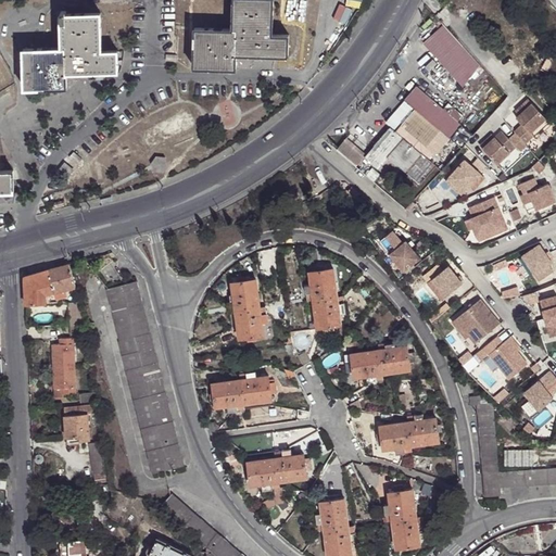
[(274,0),(232,0),(232,29),(196,27),(193,67),(236,68),(237,54),(255,54),(289,55),(289,36),(273,35),(274,0)]
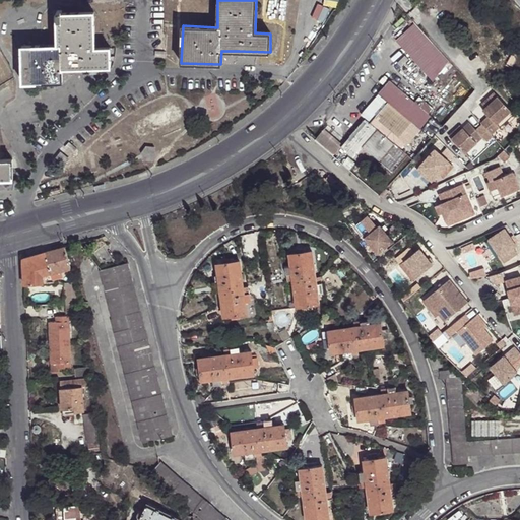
[(61,12),(56,12),(57,44),(22,46),(23,82),(63,81),(62,68),(110,66),(108,47),(93,47),(93,11),(61,12)]
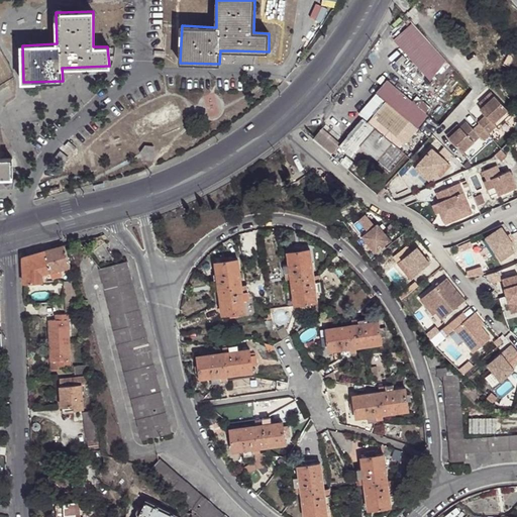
[(433,47),(416,28),(402,37),(419,61),(431,56),(433,47)]
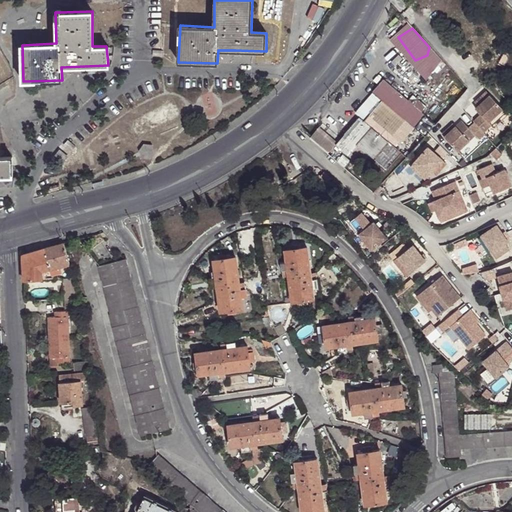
[(408,100),(405,98),(384,79),(373,92),(382,100),(370,115),(394,136),(407,122),(415,128),(424,117),(426,115),(422,112),(427,106),(413,94),(408,100)]
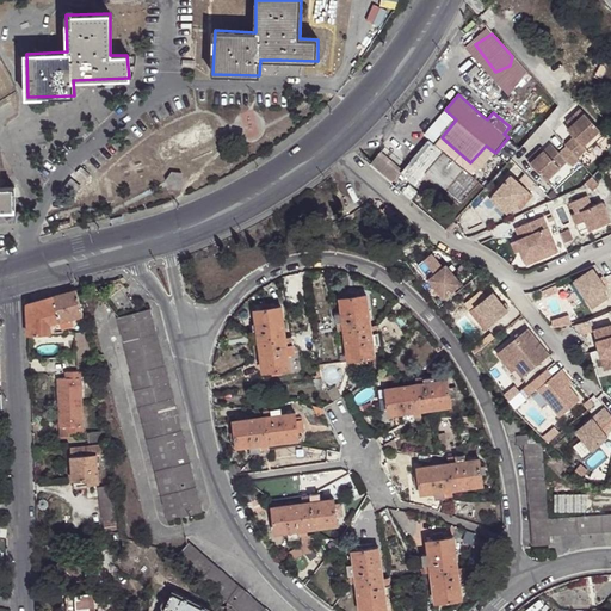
[(569,129),(574,134),(588,122),(585,117),(569,129)]
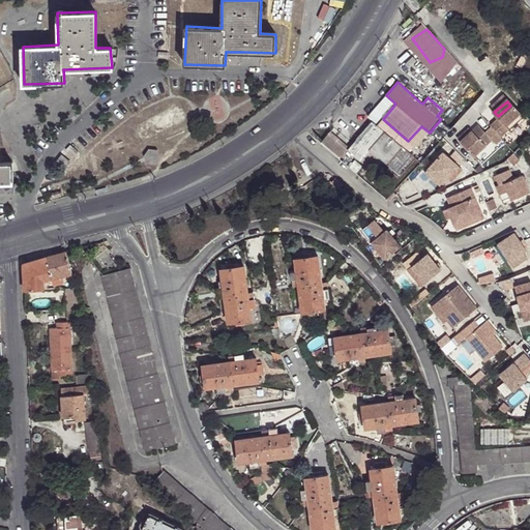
[(500,125),(492,131),(493,134),(502,144),(509,138),(510,137),(507,134),(523,121),(510,106),(498,116),(495,118),(500,125)]
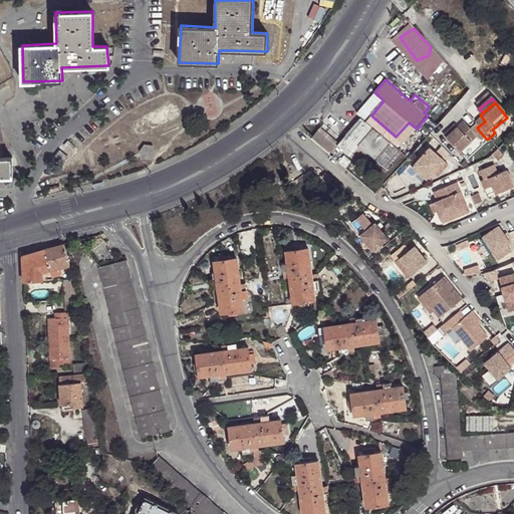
[(372,127),(360,117),(340,141),(336,146),(361,169),(372,157),(389,171),(403,155),(396,148),(384,138),(372,127)]
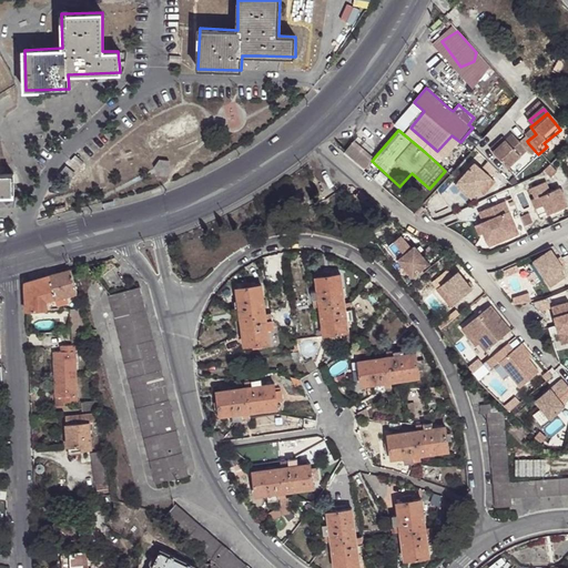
[(460,142),(452,135),(462,145),(474,133),(470,130),(460,142)]
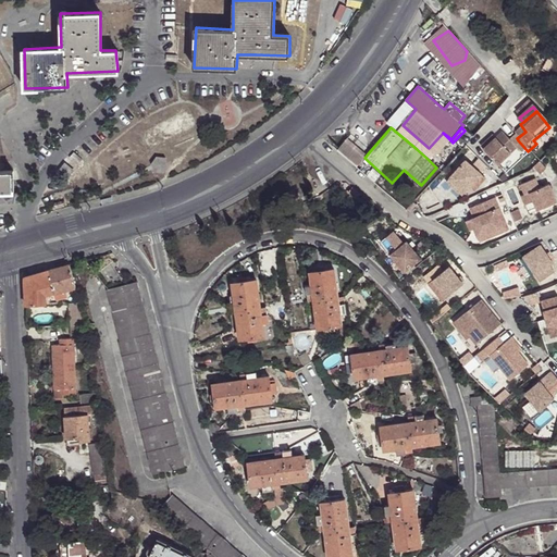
[(549,127),(533,140),(536,144),(535,145),(539,148),(555,134),(549,127)]
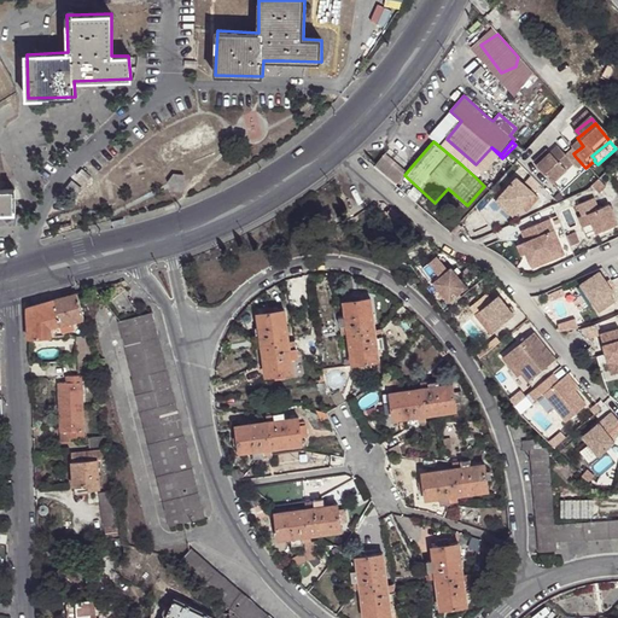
[(389,150),(383,157),(404,175),(409,169),(389,150)]
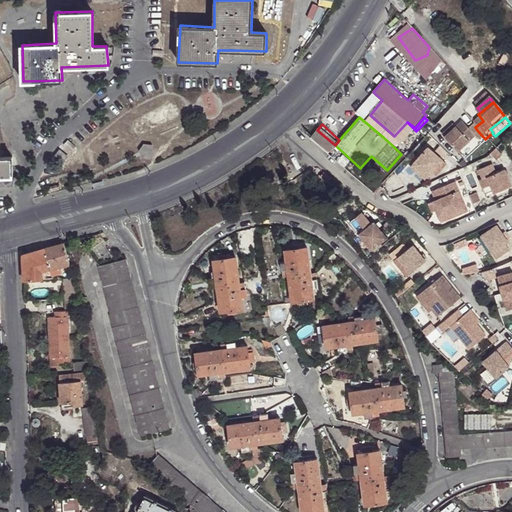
[(485,139),(476,129),(470,134),(464,126),(457,131),(445,141),(458,156),(476,141),(480,145),(486,140),(485,139)]
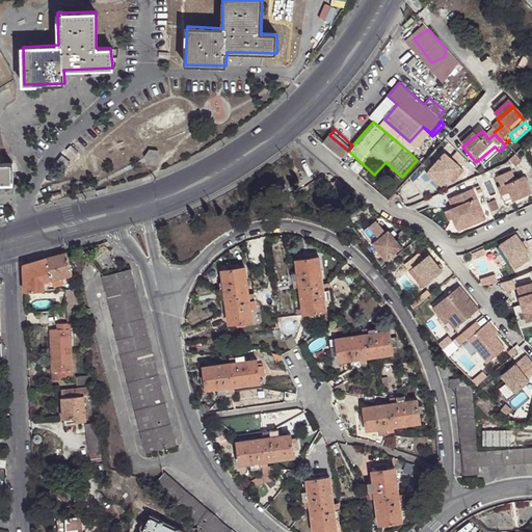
[(460,143),(462,147),(475,136),(473,133),(460,143)]
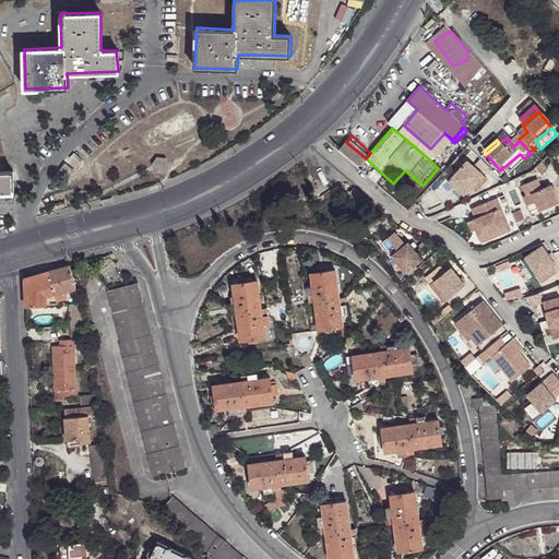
[(346,142),(339,151),(358,167),(366,158),(346,142)]
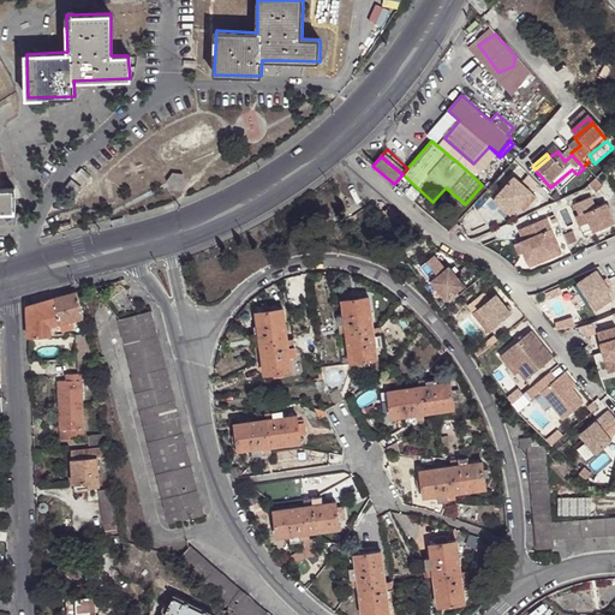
[(464,161),(460,165),(473,177),(477,172),(464,161)]
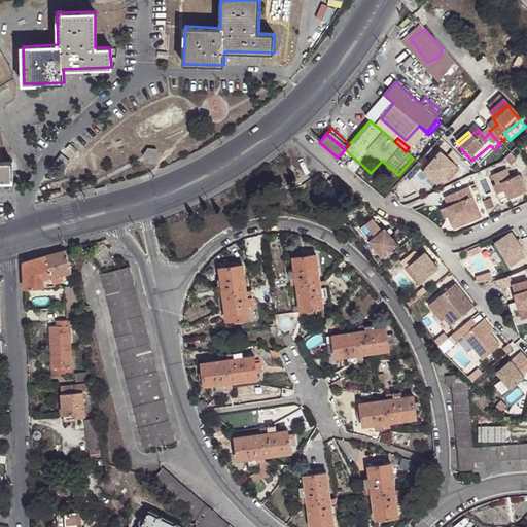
[(143,153),(146,161),(153,161),(157,154),(154,148),(147,147),(143,153)]
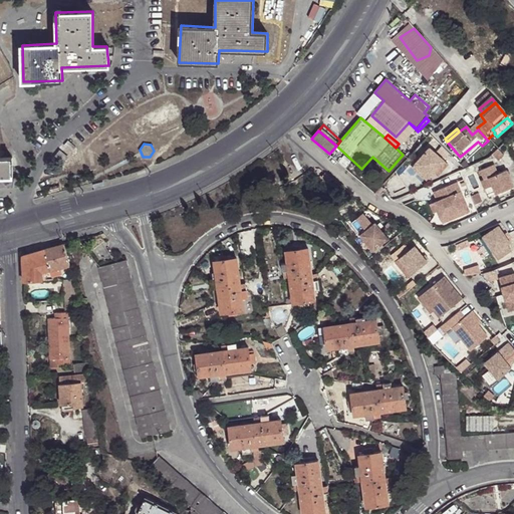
[(67,158),(59,153),(53,160),(61,166),(67,158)]
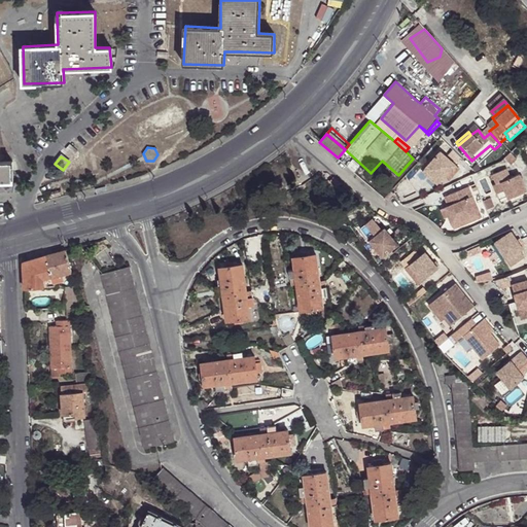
[(441,156),(422,176),(429,184),(432,181),(438,186),(455,171),(441,156)]
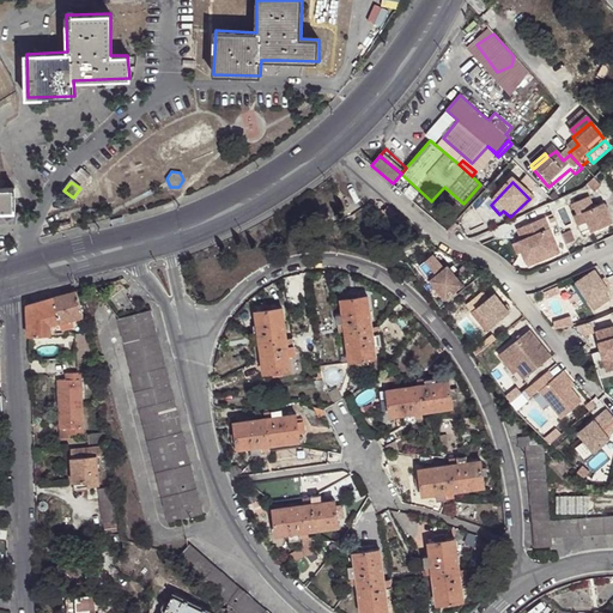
[(0,211),(16,211),(16,188),(0,188),(0,211)]
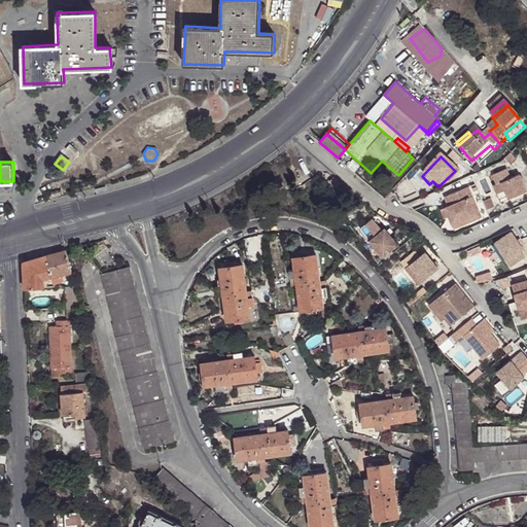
[(496,178),(500,187),(505,185),(513,203),(526,196),(526,185),(523,177),(515,181),(511,172),(496,178)]
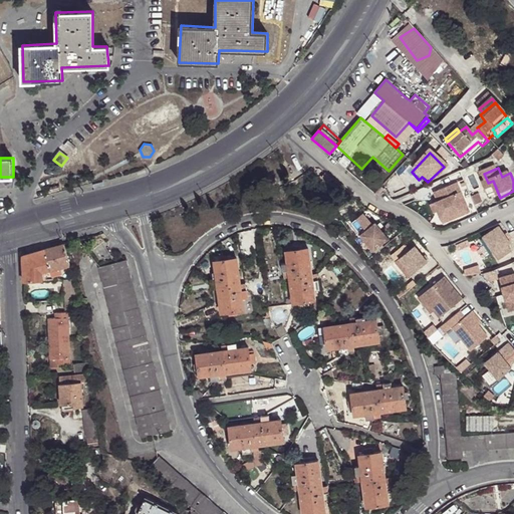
[(332,180),(325,174),(322,178),(329,184),(332,180)]
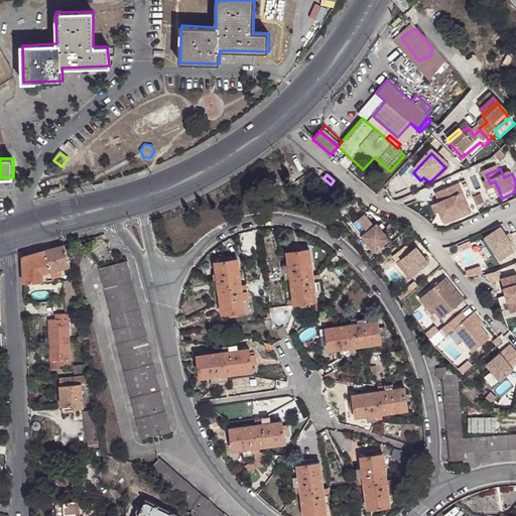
[(423,177),(420,180),(426,185),(429,182),(423,177)]
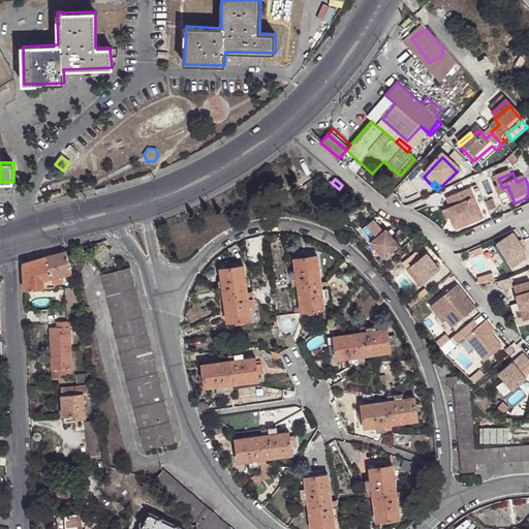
[(502,188),(499,190),(506,207),(515,204),(507,186),(502,188)]
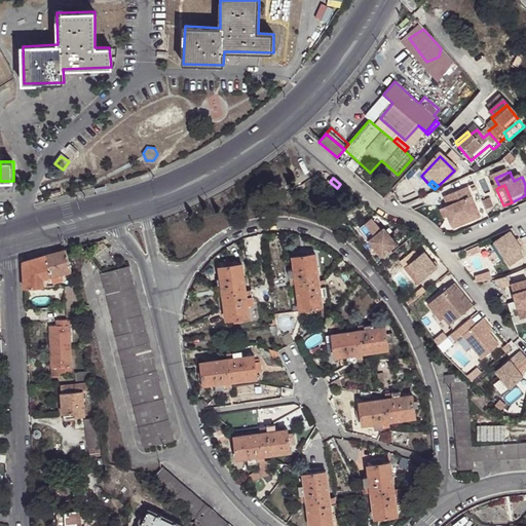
[(471,190),(447,200),(451,210),(447,211),(451,220),(454,227),(478,217),(471,201),(475,199),(471,190)]
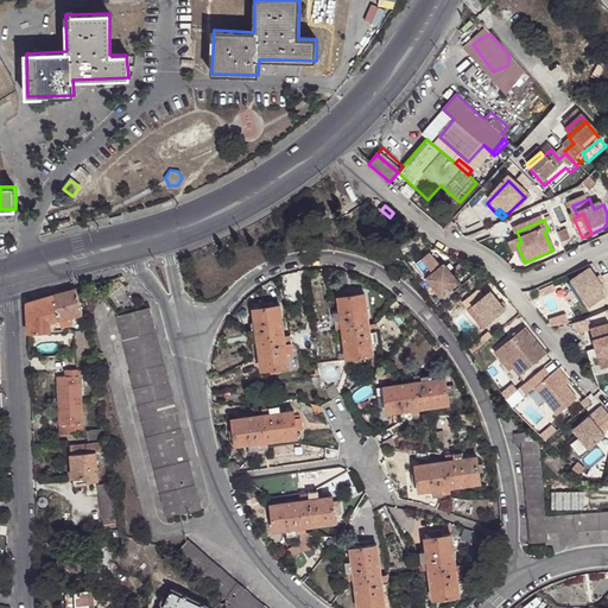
[(552,251),(525,263),(527,268),(558,254),(549,230),(544,233),(552,251)]
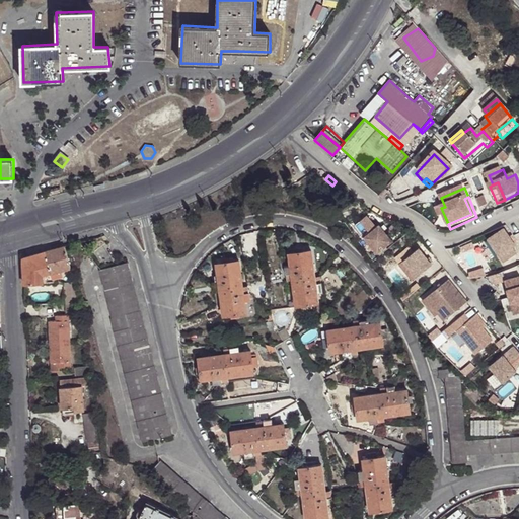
[(486,199),(478,202),(482,209),(489,207),(486,199)]
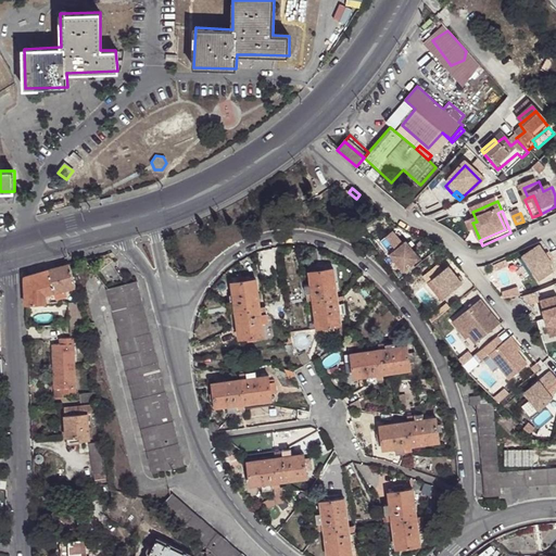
[(403,244),(393,232),(380,242),(390,254),(390,255),(404,273),(419,260),(406,242),(403,244)]
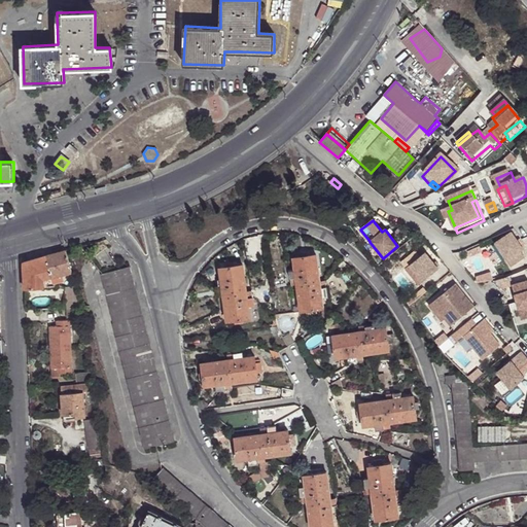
[(515,234),(499,245),(516,269),(526,260),(526,257),(524,253),(526,251),(515,234)]
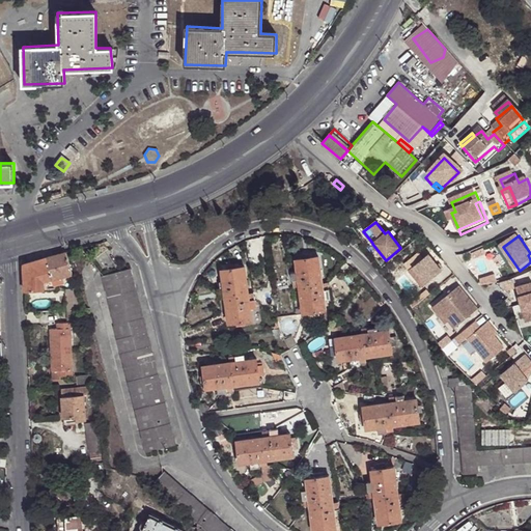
[(72,274),(66,252),(47,257),(53,280),(61,277),(68,275),(72,274)]
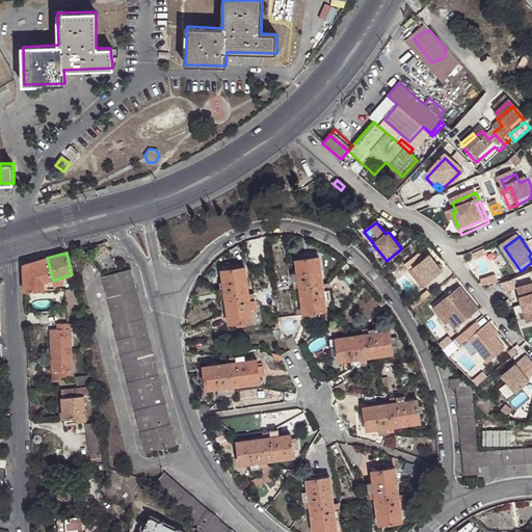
[(422,254),(408,264),(414,270),(417,268),(430,285),(445,272),(445,271),(441,267),(432,256),(427,260),(422,254)]
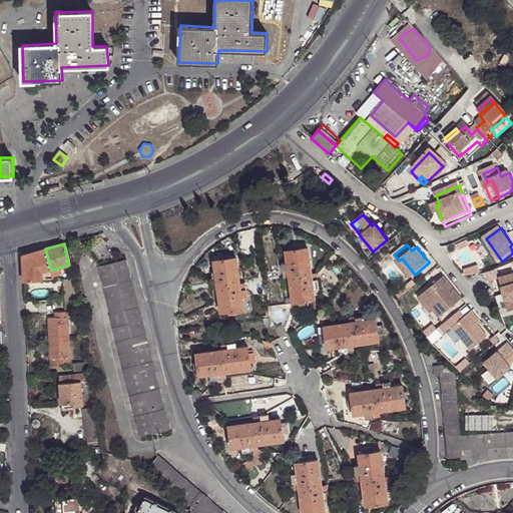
[(51,271),(45,248),(22,255),(24,282),(43,280),(42,273),(44,272),(51,271)]
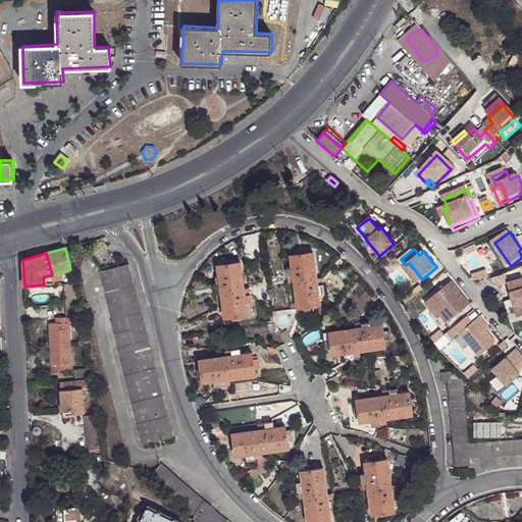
[(297,255),(291,256),(293,269),(294,276),(288,276),(289,283),(294,282),(298,309),(306,308),(306,312),(314,311),(313,307),(320,307),(318,294),(324,294),(323,285),(322,278),(316,279),(313,253),(305,255),(297,255)]
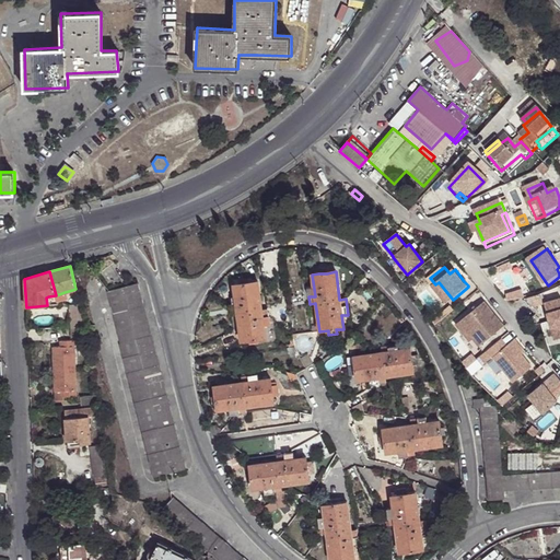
[(240,286),(233,287),(235,298),(236,306),(231,307),(232,315),(238,314),(242,341),(248,340),(249,346),(259,343),(259,339),(266,338),(264,323),(269,323),(267,310),(261,310),(258,282),(248,283),(247,280),(240,281),(240,286)]
